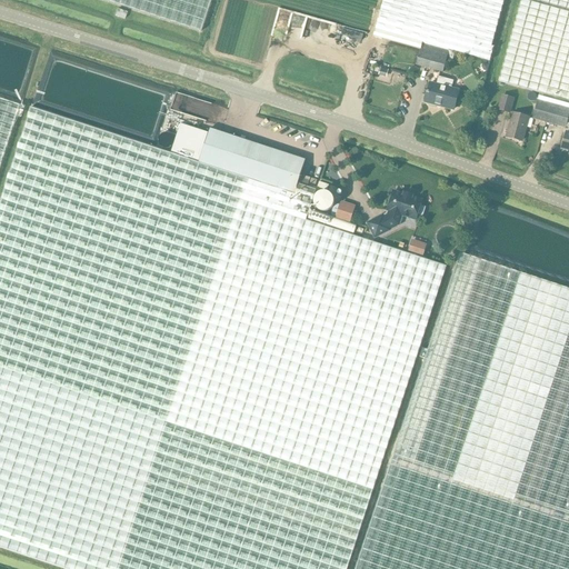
[(99,0),(200,32),(210,0),(99,0)]
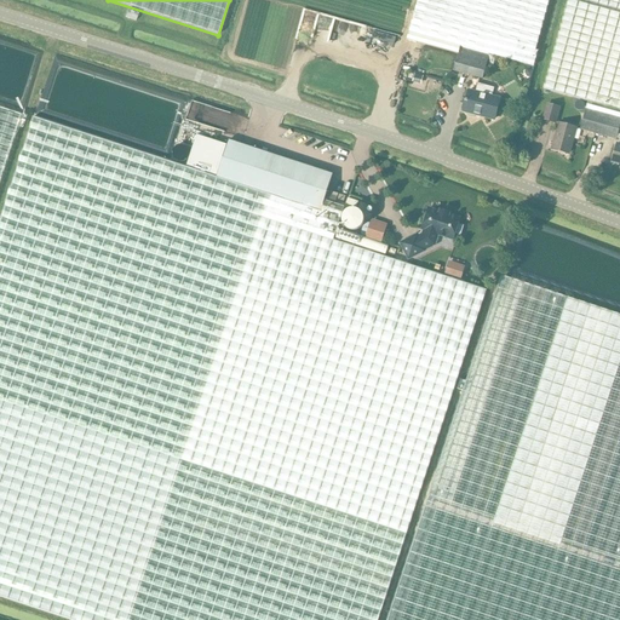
[(453,72),(483,79),(487,65),(493,67),(495,57),(533,68),(551,0),(418,0),(407,40),(458,55),(453,72)]
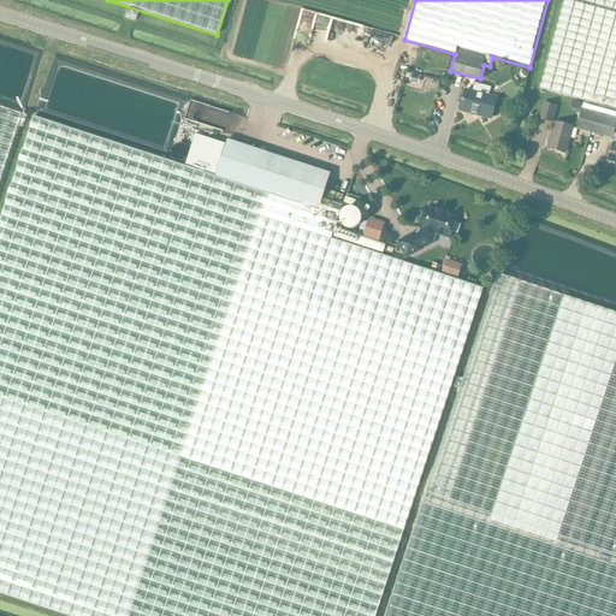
[(615,0),(566,0),(542,89),(585,101),(582,108),(615,118),(615,0)]
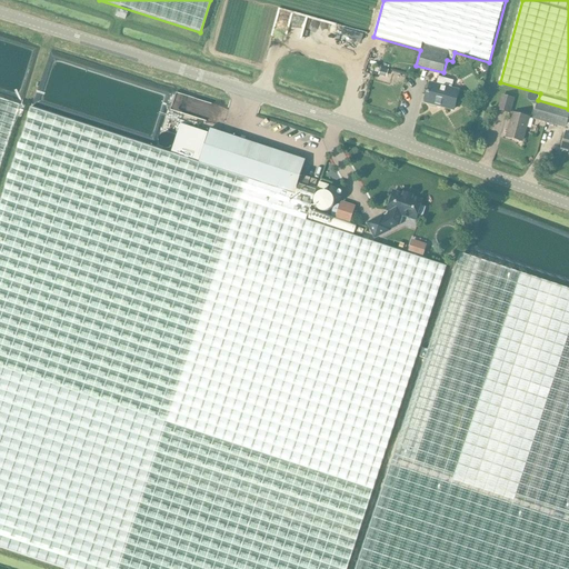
[(115,16),(125,19),(127,12),(118,9),(115,16)]
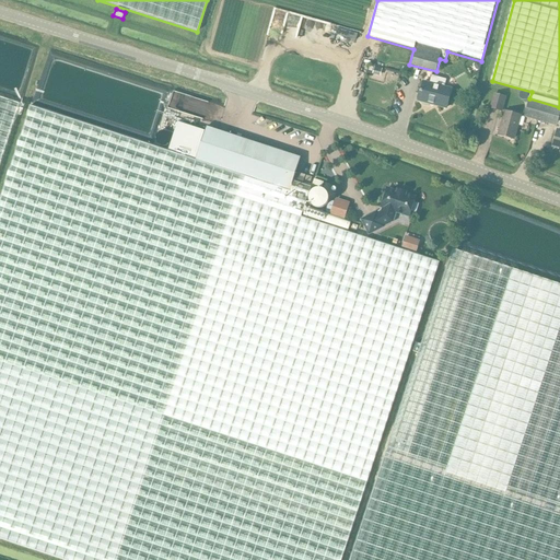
[(413,49),(368,36),(345,30),(340,45),(388,59),(386,69),(401,74),(405,63),(409,65),(413,49)]
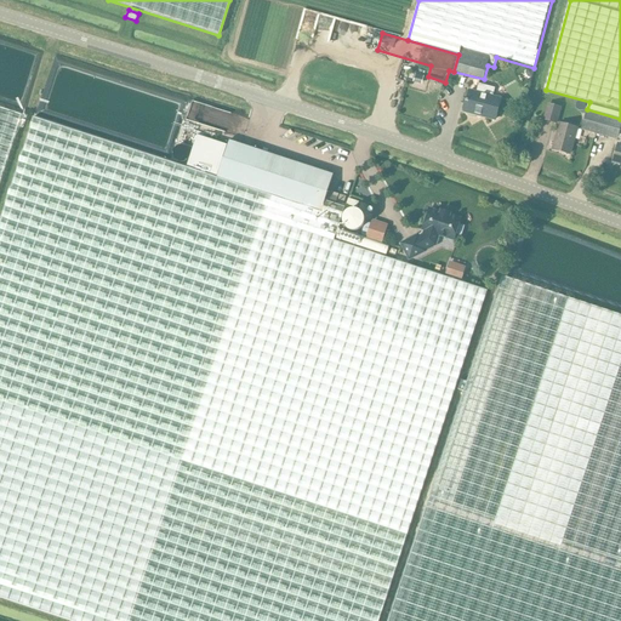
[(478,115),(495,120),(501,100),(493,97),(495,87),(479,83),(477,92),(469,91),(463,112),(467,113),(468,115),(474,118),(478,115)]
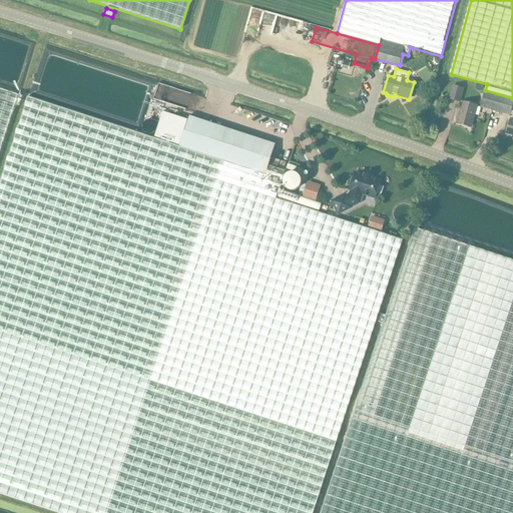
[(452,85),(449,99),(460,102),(464,88),(452,85)]
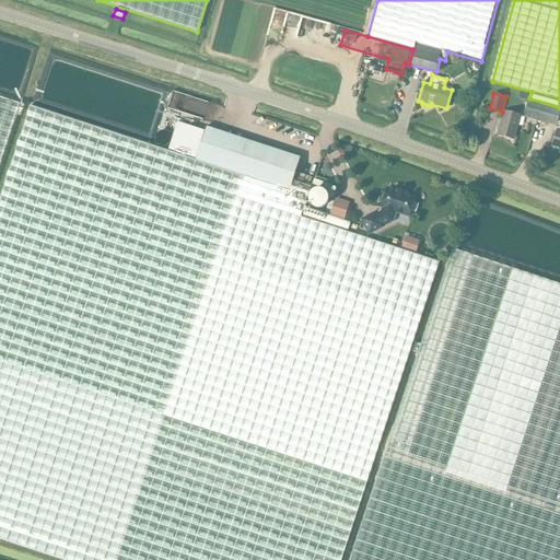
[(0,160),(19,104),(0,97),(0,160)]
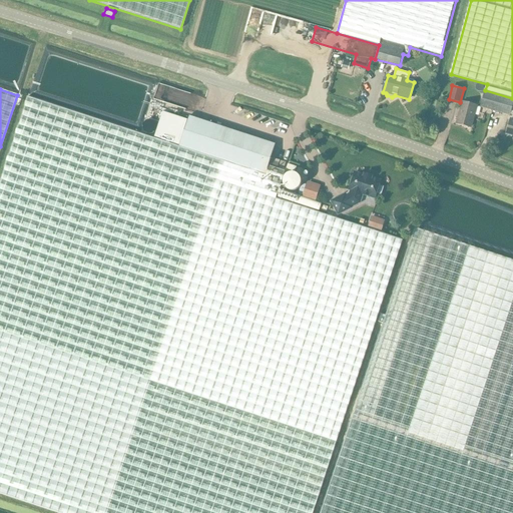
[(484,93),(480,107),(510,116),(510,114),(512,115),(512,120),(511,119),(507,134),(512,135),(512,98),(485,90),(484,93)]
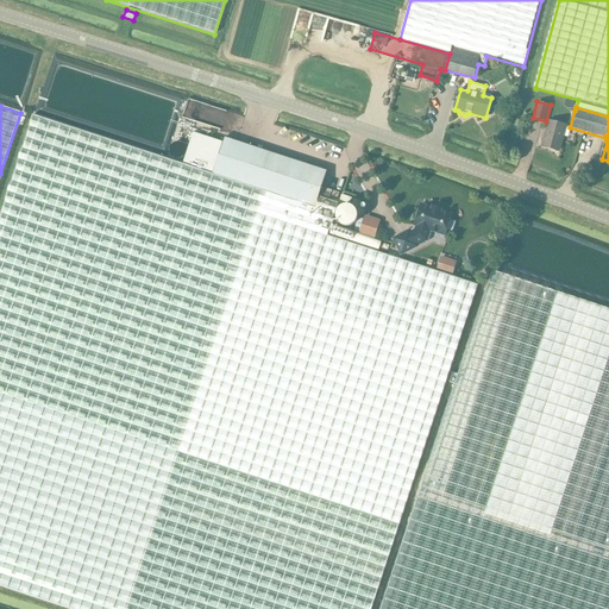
[(0,215),(0,585),(71,608),(371,608),(378,591),(478,286),(328,236),(330,231),(331,231),(340,205),(319,198),(328,171),(225,138),(224,143),(194,132),(183,164),(33,115),(0,215)]
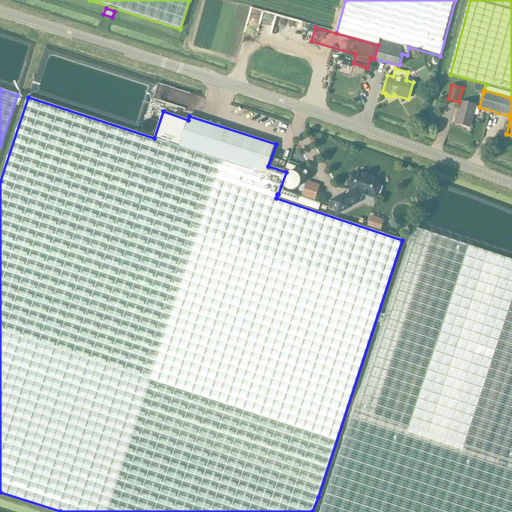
[(456,123),(470,127),(476,106),(462,102),(456,123)]
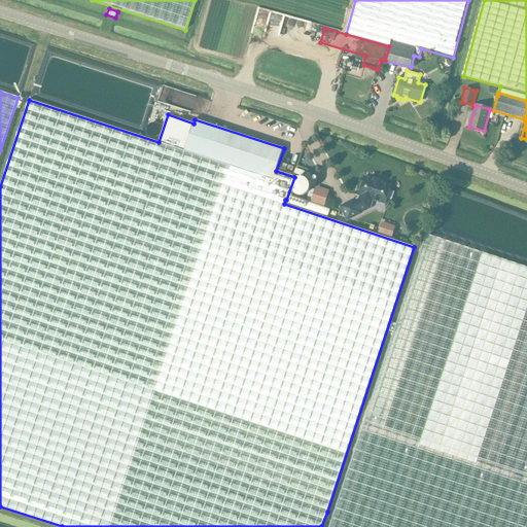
[(243,124),(241,129),(236,128),(235,131),(247,135),(250,126),(243,124)]
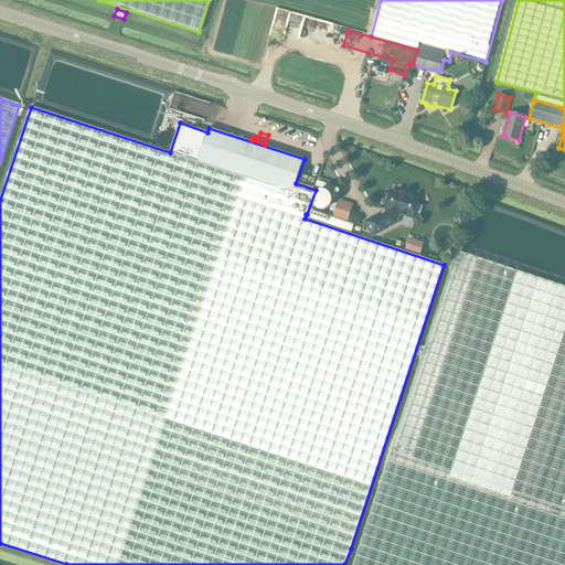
[(172,141),(172,140),(171,138),(170,136),(168,134),(164,134),(162,134),(160,135),(159,136),(158,138),(157,139),(157,140),(157,142),(158,144),(159,146),(161,148),(164,148),(167,148),(169,146),(170,145),(171,144),(172,141)]
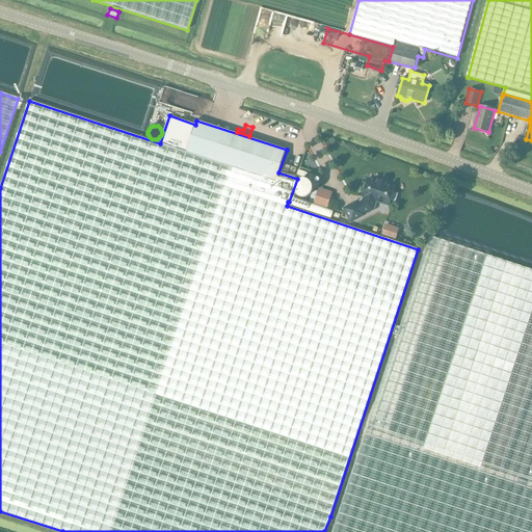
[(344,209),(351,222),(365,216),(363,212),(371,209),(373,201),(389,206),(391,202),(395,203),(398,194),(394,192),(395,188),(386,185),(386,183),(378,181),(378,182),(368,179),(363,197),(363,202),(358,204),(357,202),(344,209)]
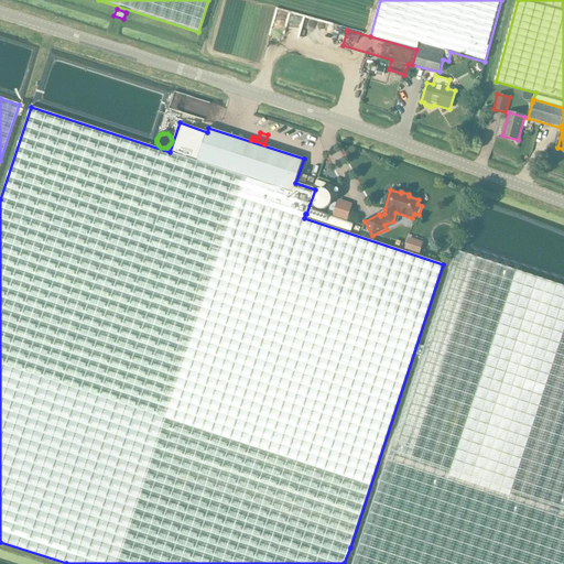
[(337,198),(331,215),(346,220),(353,204),(337,198)]
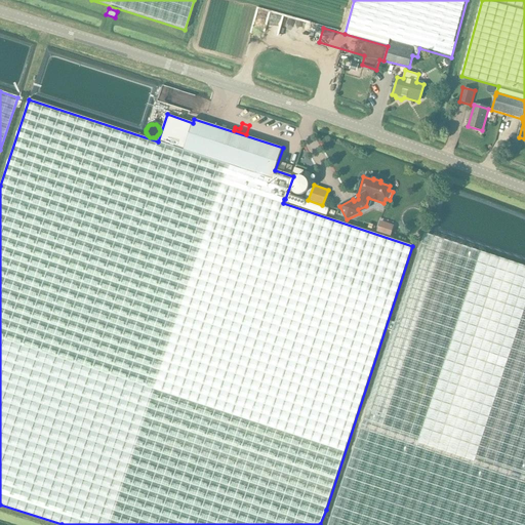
[(391,235),(394,225),(382,221),(380,232),(391,235)]
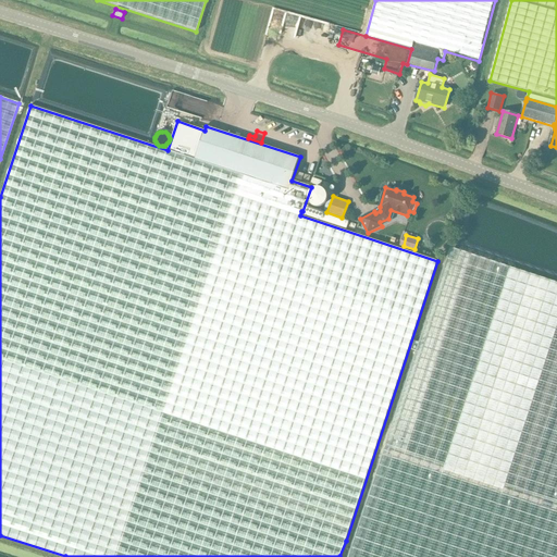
[(347,556),(556,556),(556,281),(449,246),(347,556)]
